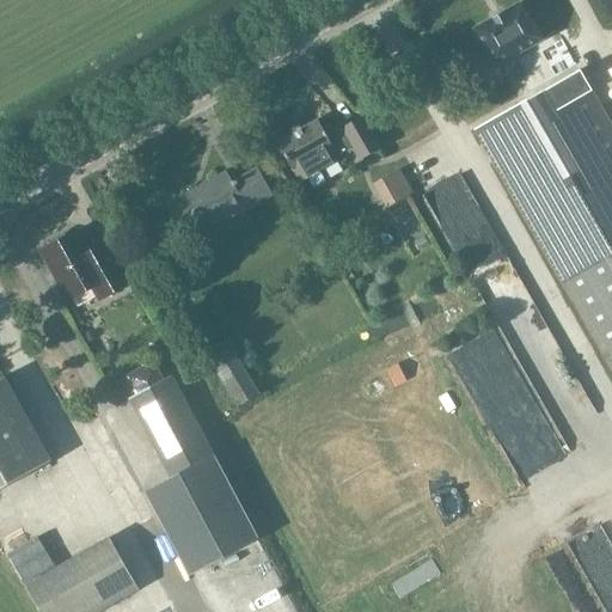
[(522,2),(475,30),(495,66),(543,40),(522,2)]
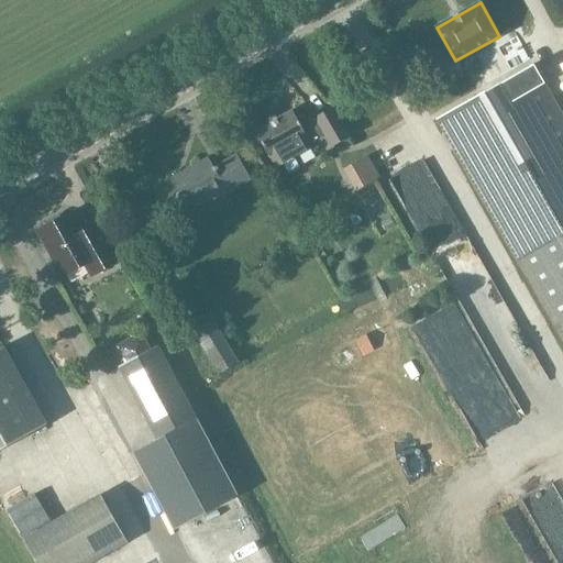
[(562,118),(532,65),(437,121),(562,340),(562,118)]
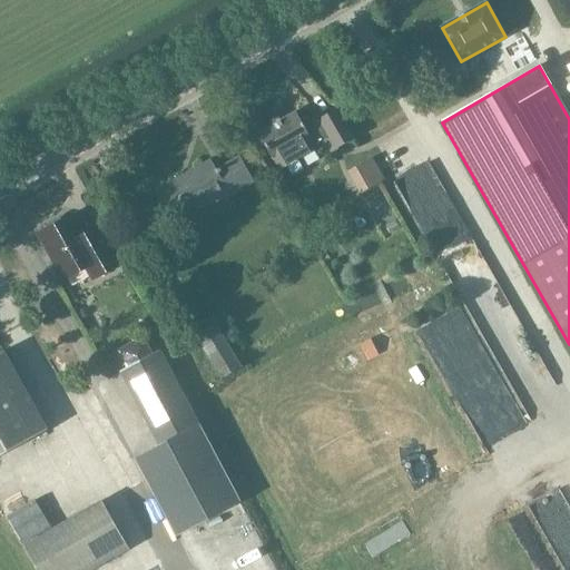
[(317,149),(316,148),(331,140),(336,149),(354,140),(337,110),(320,120),(320,121),(306,129),(296,112),(258,135),(273,159),(274,159),(281,170),(317,149)]
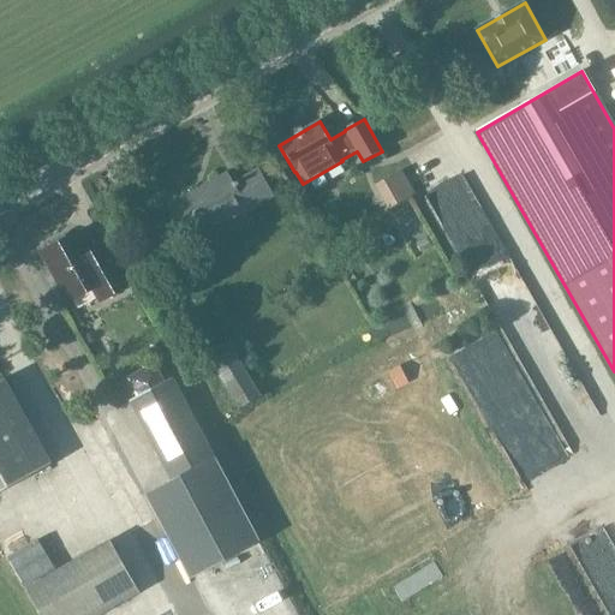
[(169,209),(187,240),(245,208),(248,213),(274,197),(260,171),(232,186),(226,177),(169,209)]
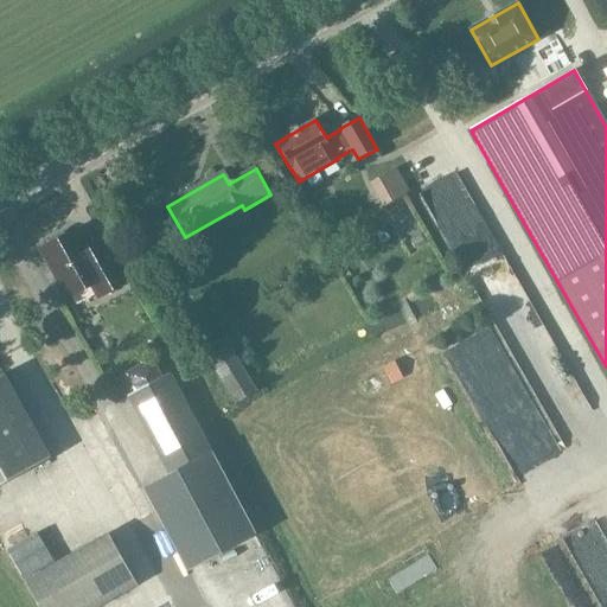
[(56,281),(64,295),(64,296),(68,294),(70,296),(93,283),(101,298),(127,283),(103,242),(87,251),(76,230),(66,235),(62,234),(53,238),(51,243),(43,248),(59,280),(56,281)]
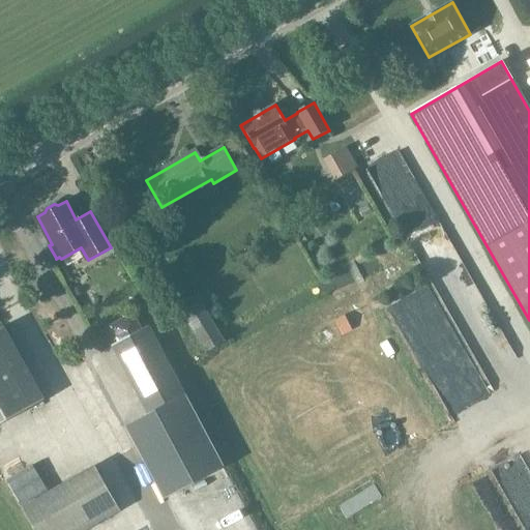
[(424,257),(446,256),(446,244),(424,245),(424,257)]
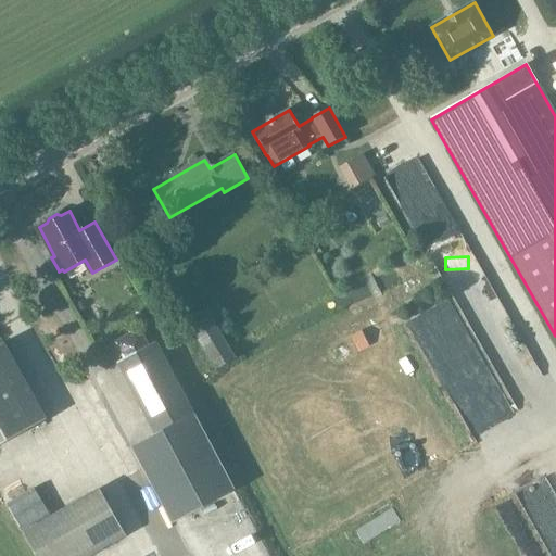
[(192,330),(217,371),(236,361),(211,319),(192,330)]
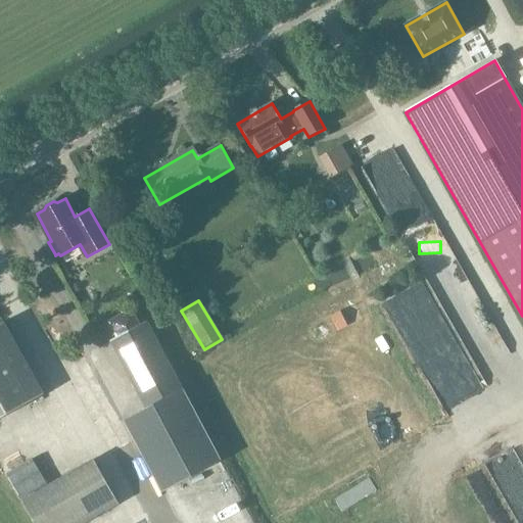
[(0,323),(0,417),(43,394),(4,322),(0,323)]
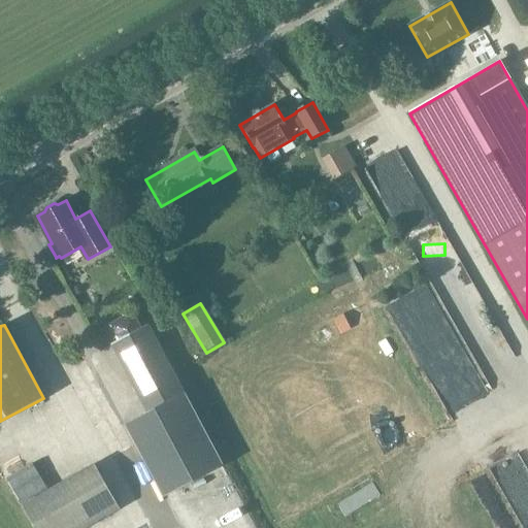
[(147,326),(109,345),(146,411),(184,393),(147,326)]
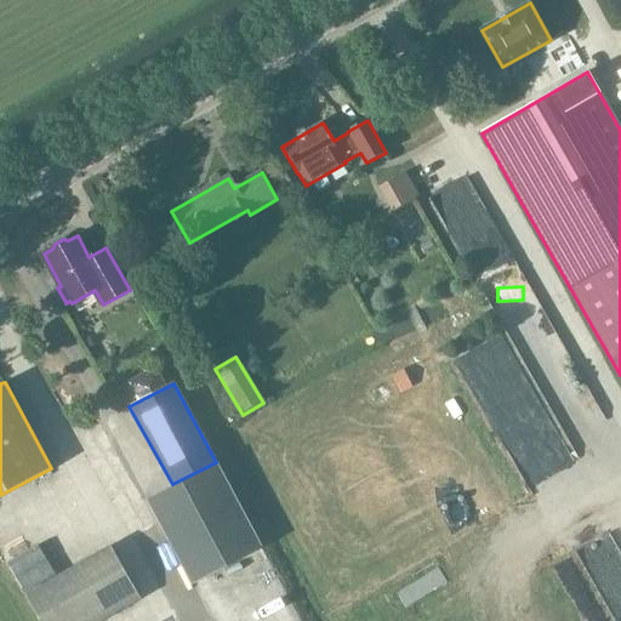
[(172,484),(148,496),(193,584),(262,548),(216,462),(172,484)]
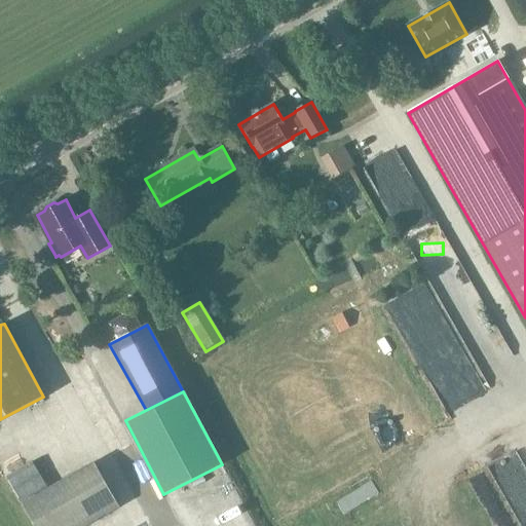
[(23,503),(35,525),(87,525),(119,508),(92,462),(23,503)]
